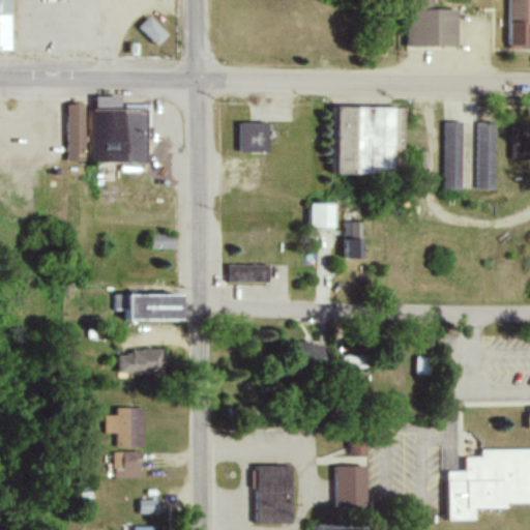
[(10,0),(0,0),(0,48),(11,49),(10,0)]
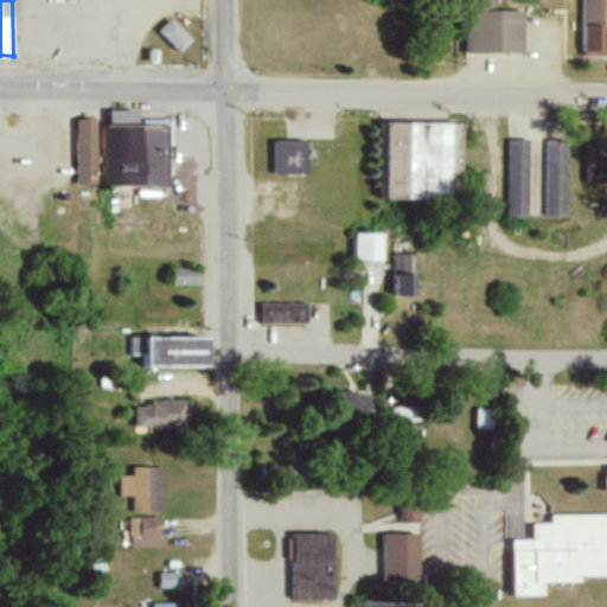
[(606,26),(606,25),(606,0),(581,0),(581,55),(606,55),(606,26)]
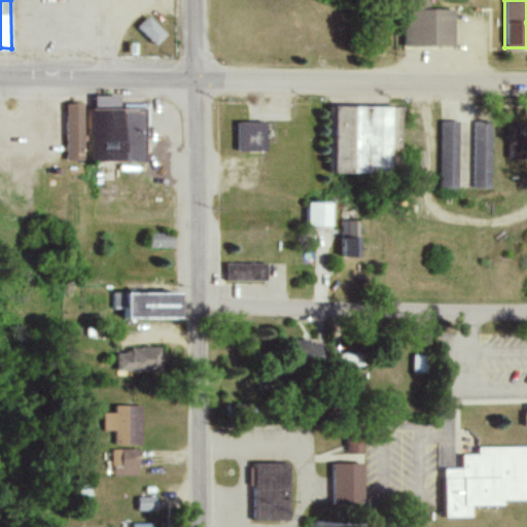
[(455,8),(405,8),(403,45),(455,45),(455,8)]
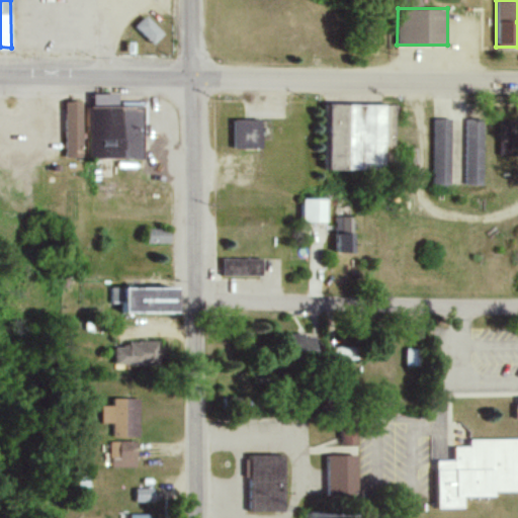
[(135,24),(152,42),(164,32),(147,14),(135,24)]
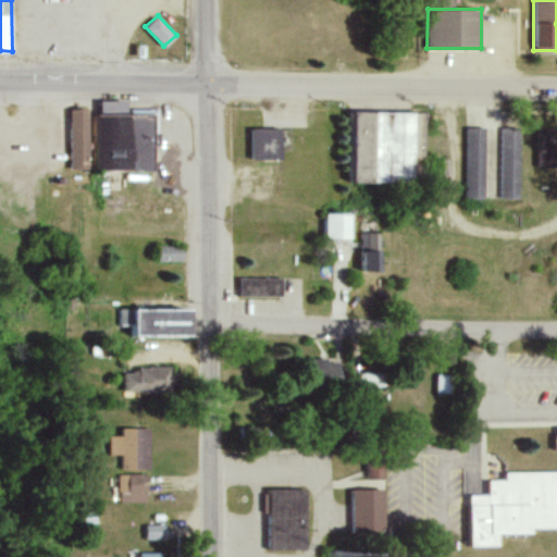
[(155,169),(155,109),(127,109),(127,99),(100,99),(100,112),(94,112),(94,168),(155,169)]
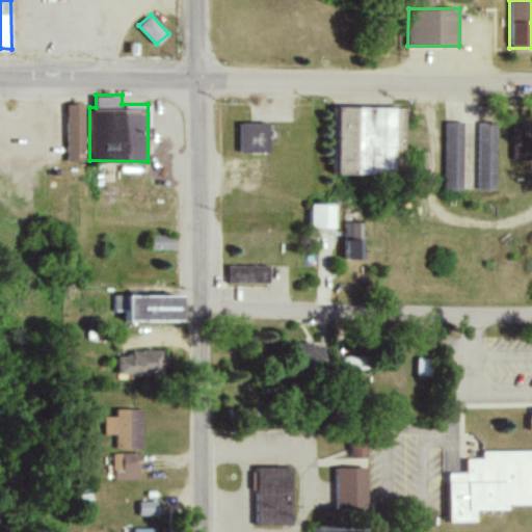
[(84,160),(84,102),(65,102),(67,160),(84,160)]
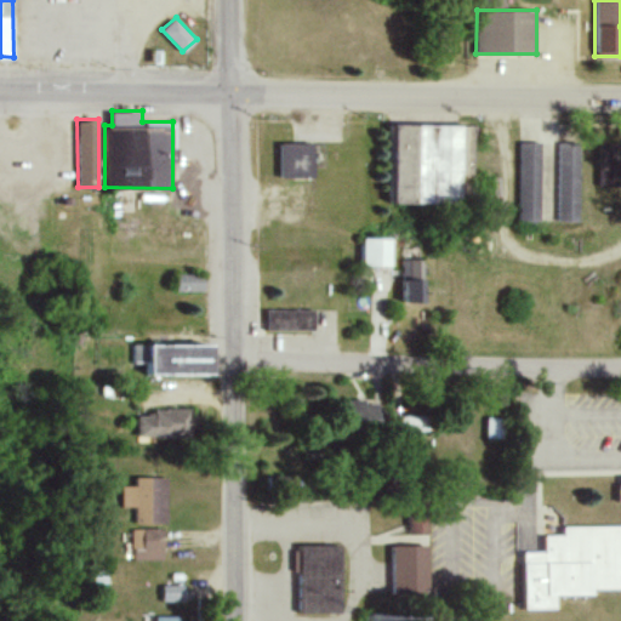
[(463,123),(396,121),(394,200),(461,201),(463,123)]
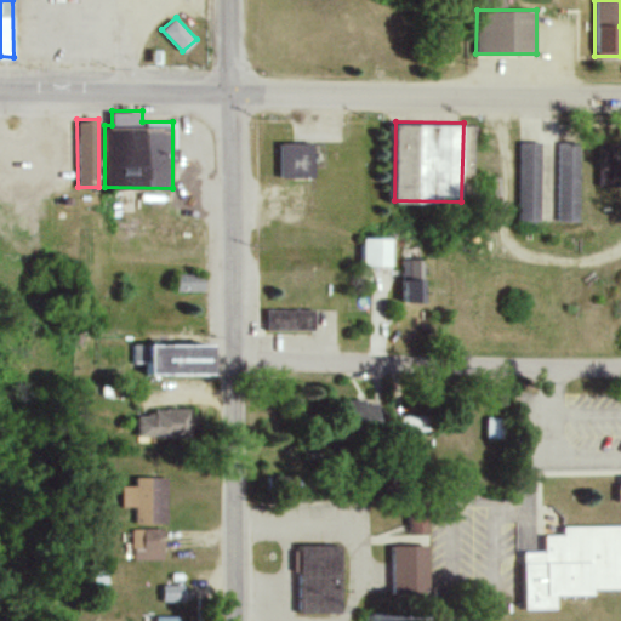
[(280,141),(279,175),(314,176),(314,141),(280,141)]
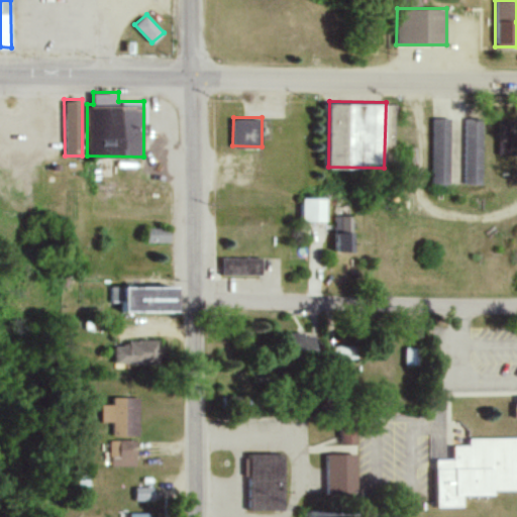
[(449,183),(450,117),(432,117),(431,182),(449,183)]
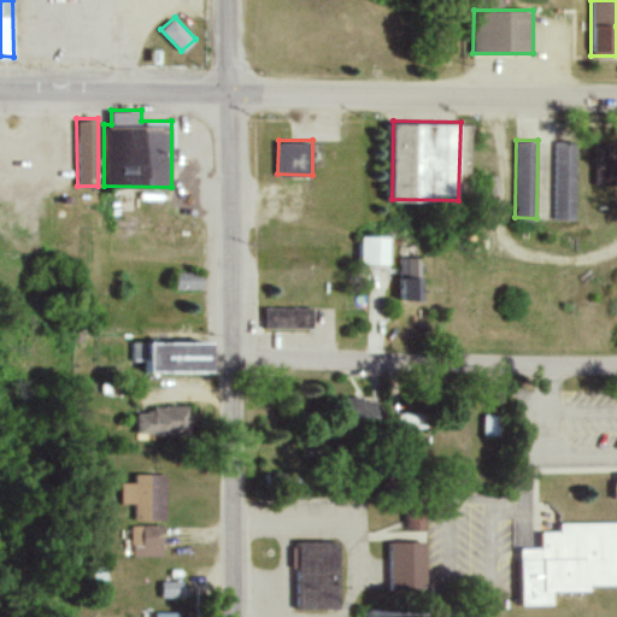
[(553,218),(574,218),(575,140),(554,140),(553,218)]
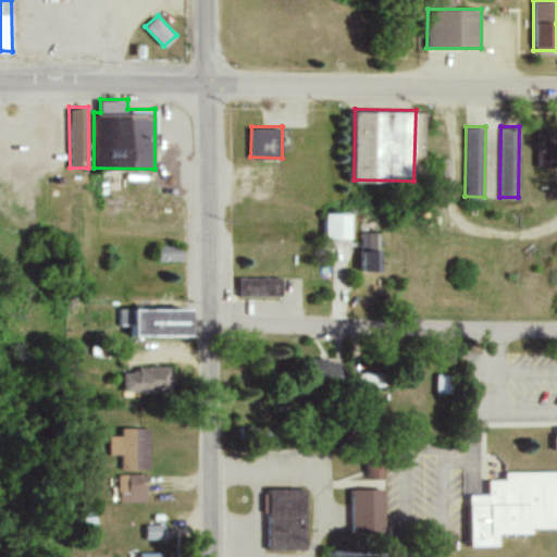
[(535,165),(556,165),(556,127),(535,127),(535,165)]
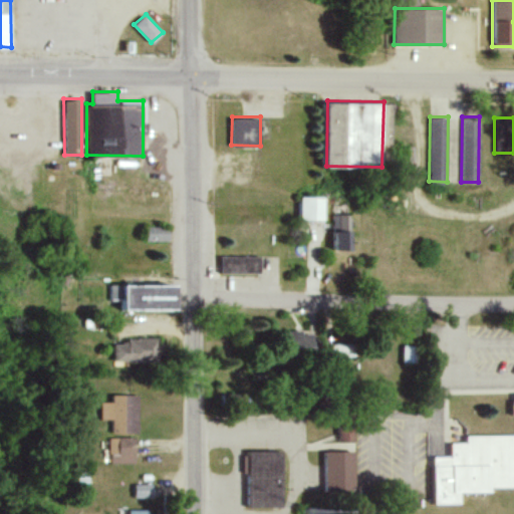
[(301,218),(324,219),(325,196),(301,195),(301,218)]
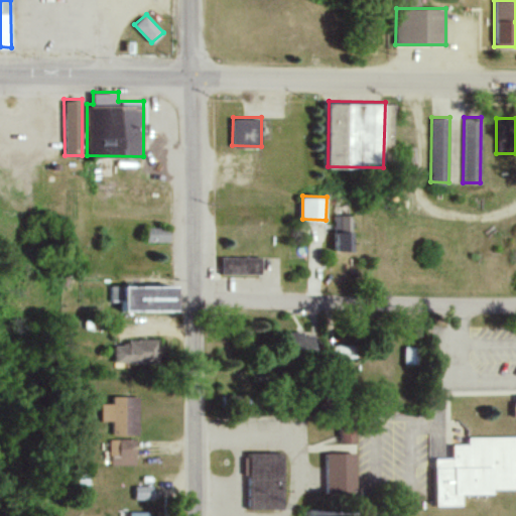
[(335,213),(333,249),(352,249),(353,214),(335,213)]
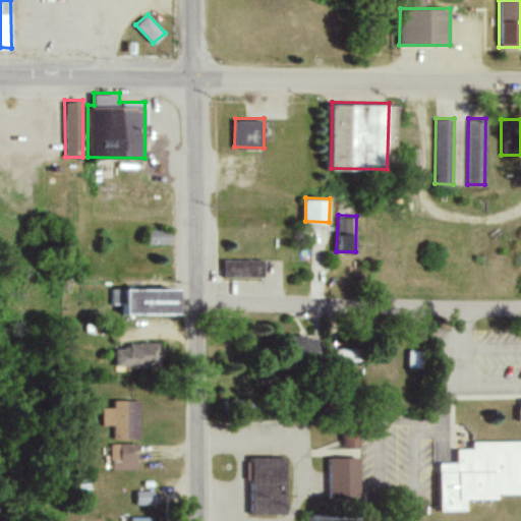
[(171,243),(171,230),(149,230),(149,242),(171,243)]
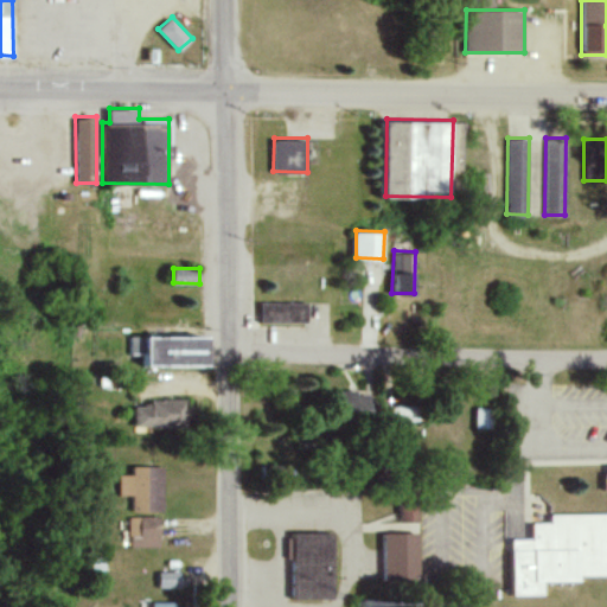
[(307,300),(261,301),(261,321),(307,320),(307,300)]
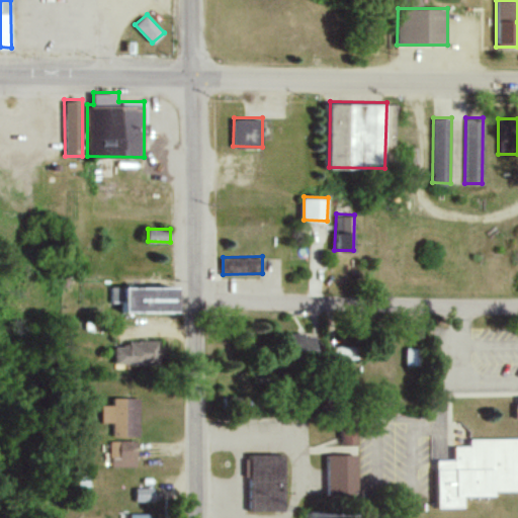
[(178,310),(177,285),(110,285),(110,301),(120,301),(120,311),(178,310)]
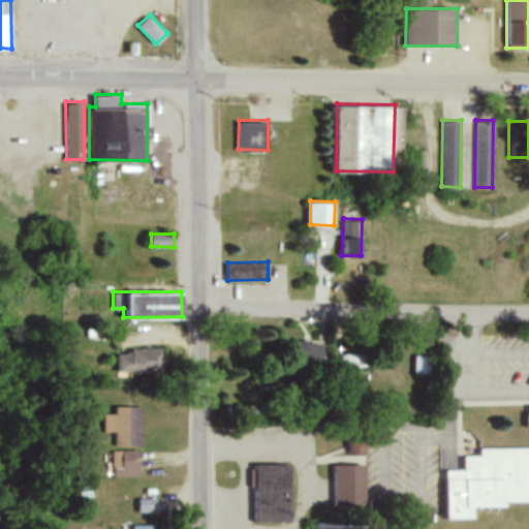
[(294,340),(293,361),(324,362),(324,341),(294,340)]
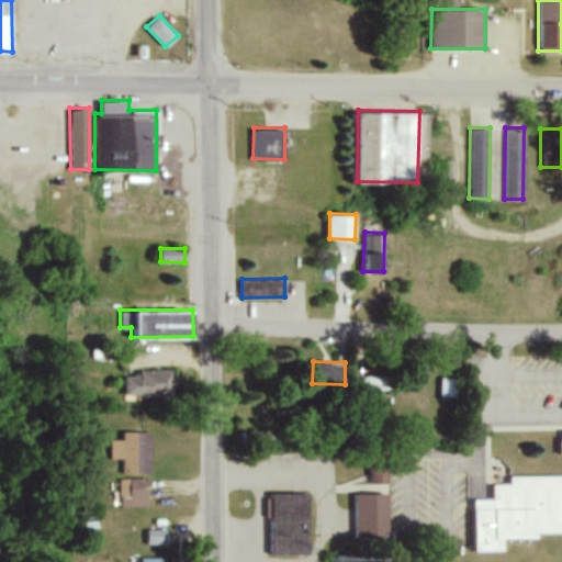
[(124,393),(172,393),(172,370),(124,370),(124,393)]
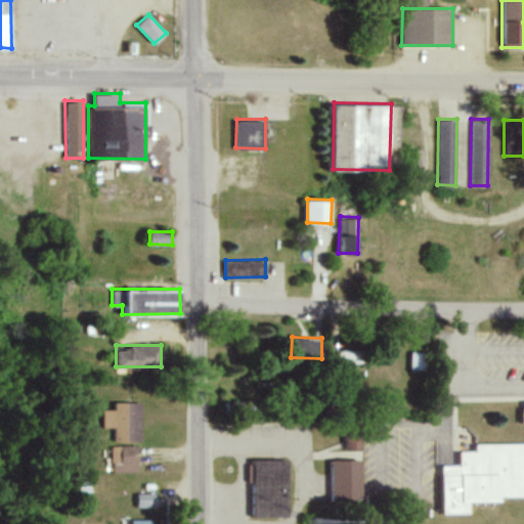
[(409,368),(425,368),(425,351),(409,351),(409,368)]
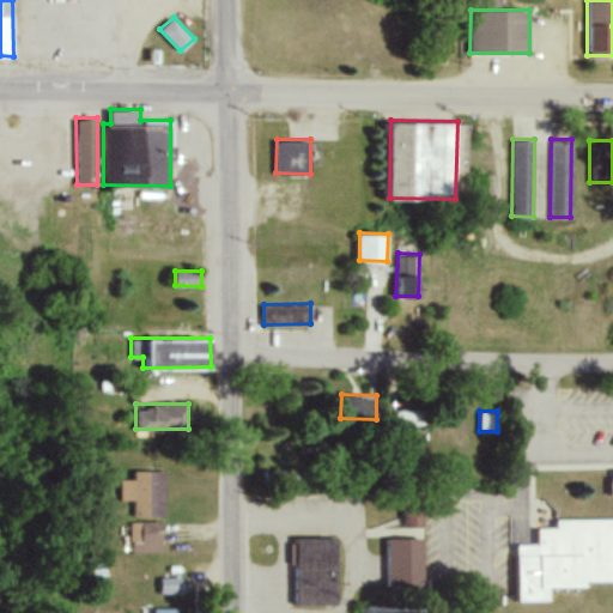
[(120,478),(120,499),(132,499),(132,515),(165,514),(164,469),(133,469),(133,478),(120,478)]
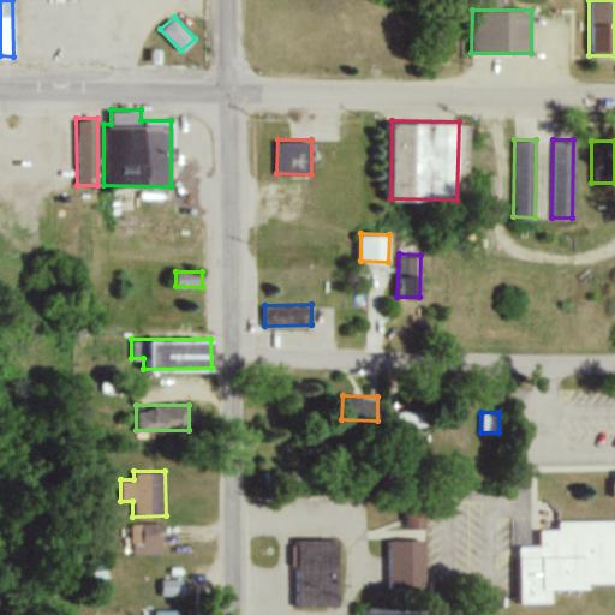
[(424,526),(423,506),(404,506),(404,527),(424,526)]
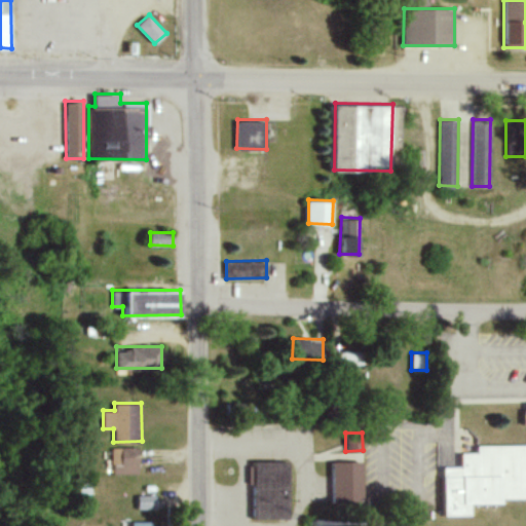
[(111,446),(111,473),(138,474),(139,447),(111,446)]
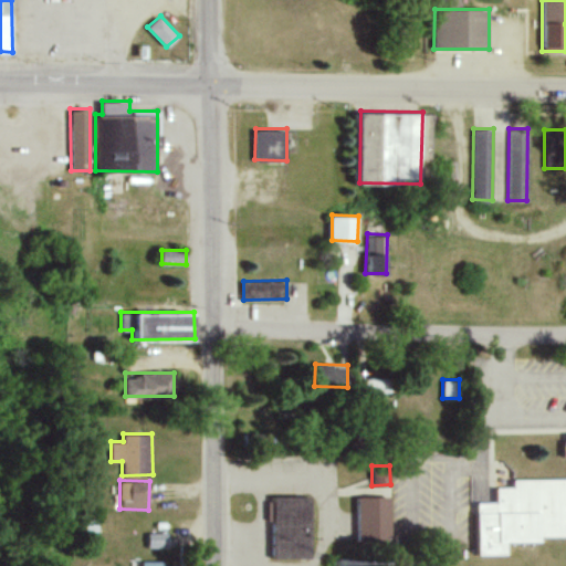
[(311,495),(269,495),(268,520),(272,520),(272,556),(311,557),(311,495)]
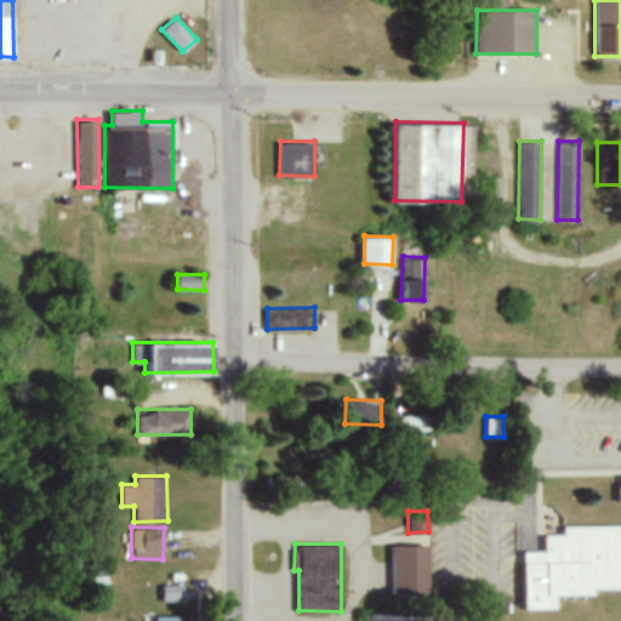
[(392,591),(429,590),(428,543),(391,543),(392,591)]
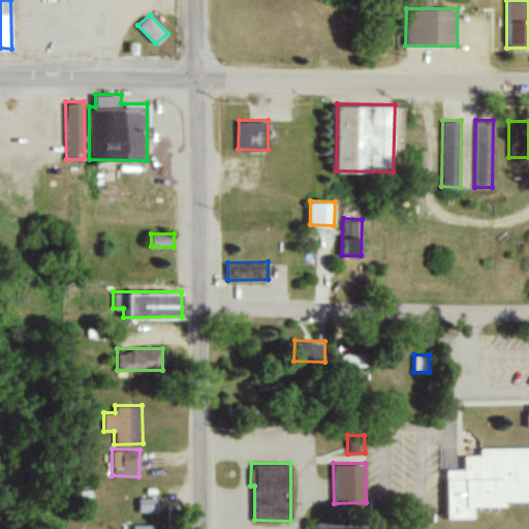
[(137,511),(157,510),(157,496),(137,497),(137,511)]
